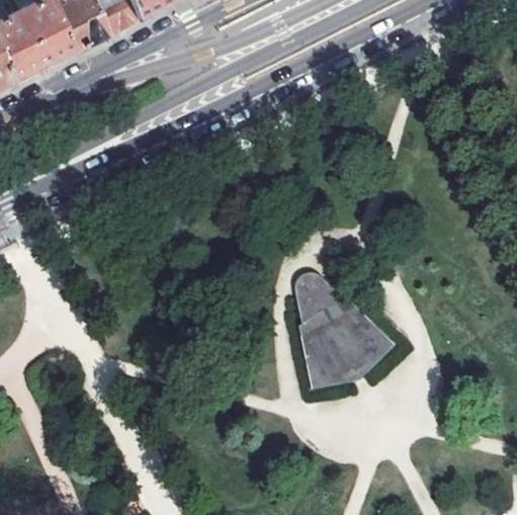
[(35,0),(0,17),(0,66),(7,83),(40,67),(69,53),(51,10),(46,0),(35,0)]
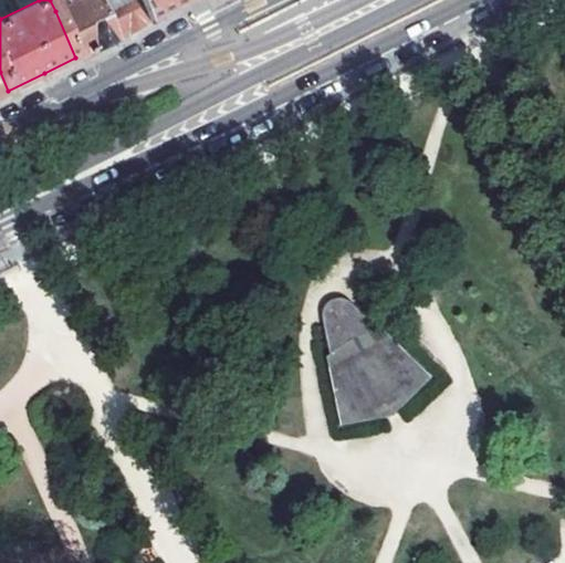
[(50,0),(55,11),(76,1),(75,0),(50,0)]
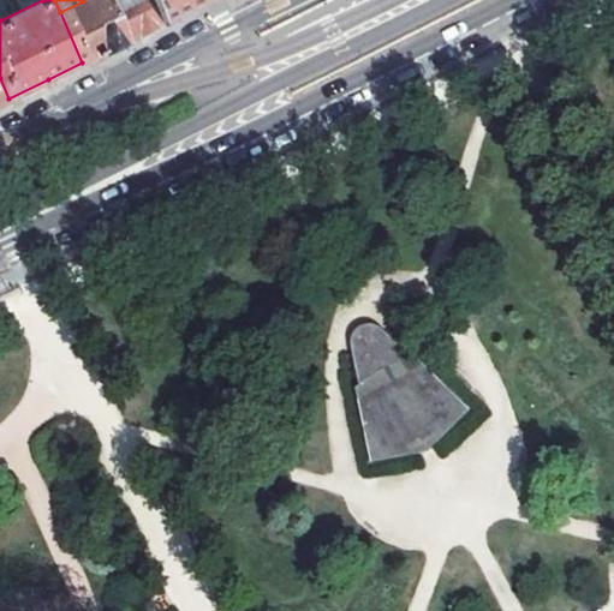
[(85,0),(83,1),(60,12),(82,63),(91,58),(123,42),(103,0),(85,0)]
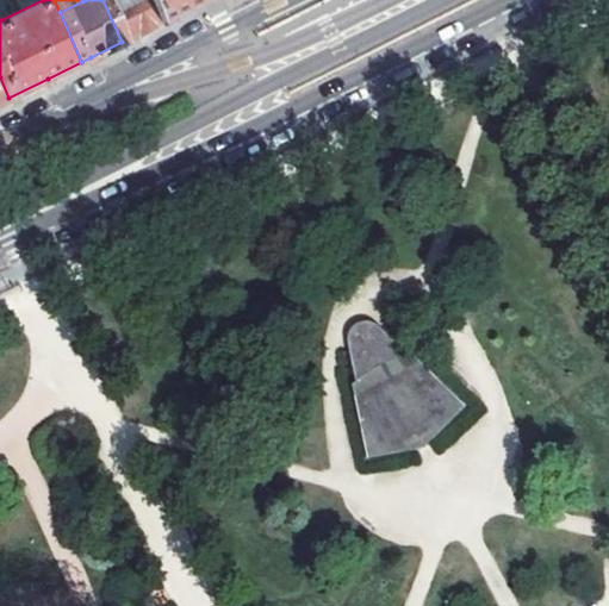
[(103,0),(122,42),(131,37),(156,24),(145,0),(103,0)]
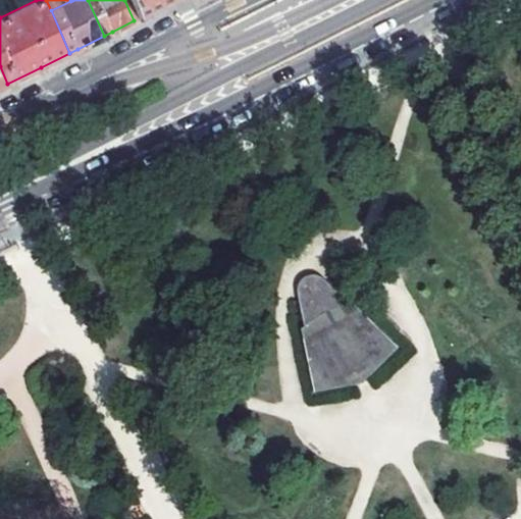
[(124,0),(134,20),(165,4),(173,0),(124,0)]
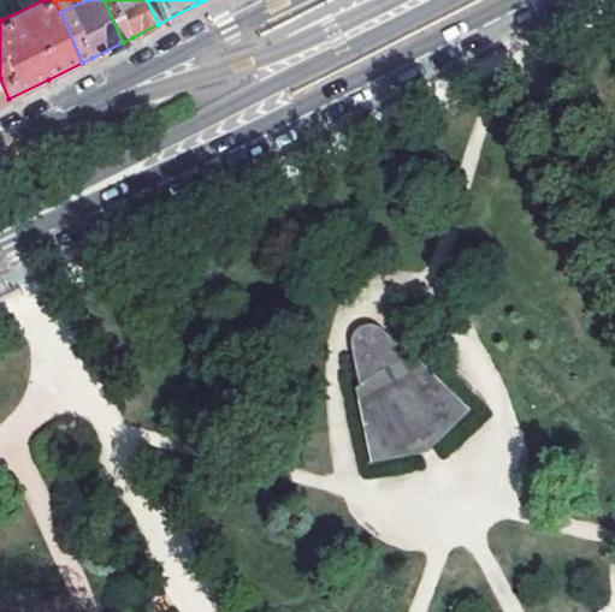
[(350,340),(358,385),(409,358),(379,328),(378,327),(377,326),(376,326),(374,325),(373,325),(372,325),(371,325),(370,324),(368,324),(367,324),(366,324),(365,324),(365,325),(364,325),(362,325),(361,326),(360,326),(359,326),(359,327),(358,327),(356,327),(356,328),(355,328),(355,330),(354,331),(354,332),(353,332),(353,333),(352,334),(352,336),(350,337),(352,337),(350,338),(350,339),(350,340)]
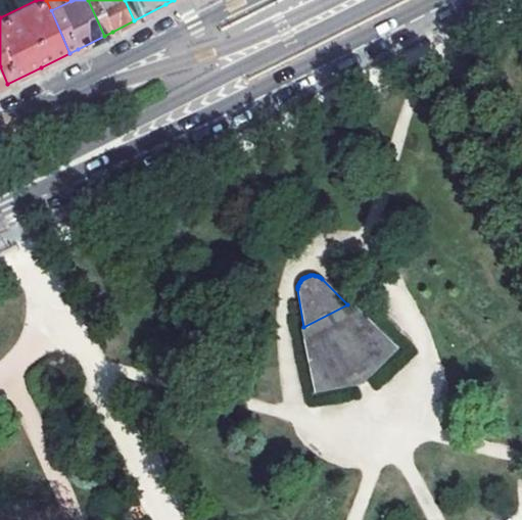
[(350,303),(347,304),(303,327),(301,330),(314,393),(353,385),(371,374),(397,348),(350,303)]
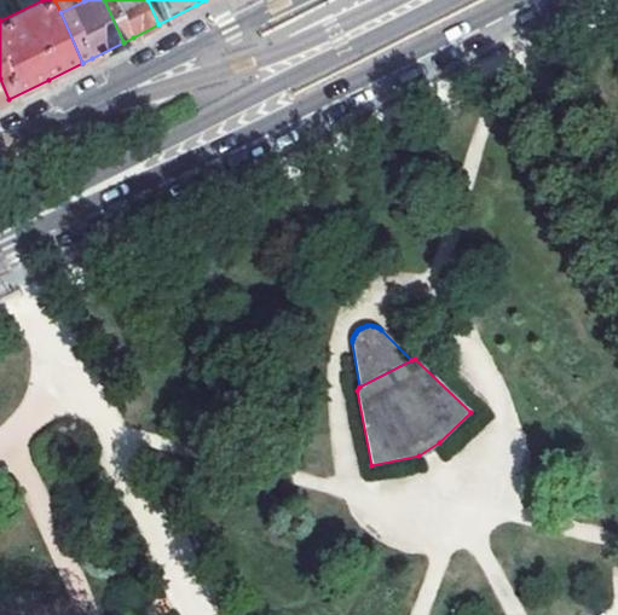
All buildings are outlined.
